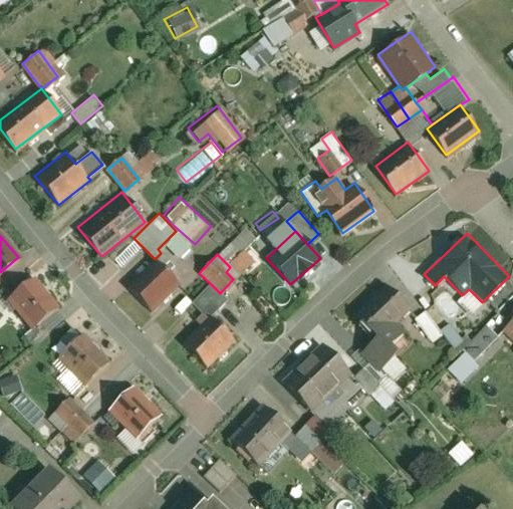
[(126,286),(152,310),(179,283),(155,259),(126,286)]
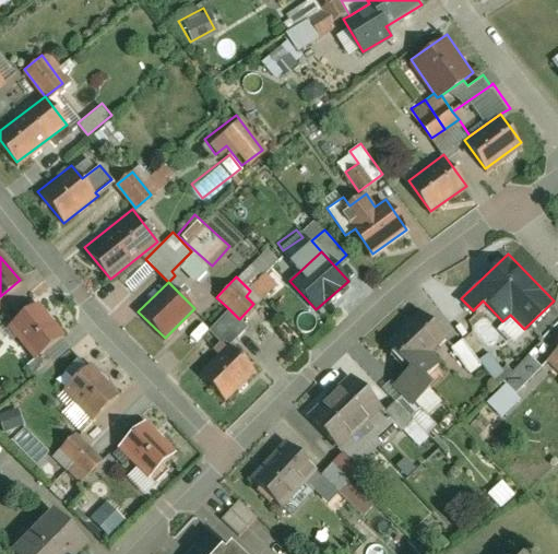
[(10,322),(36,355),(45,348),(63,333),(37,301),(10,322)]
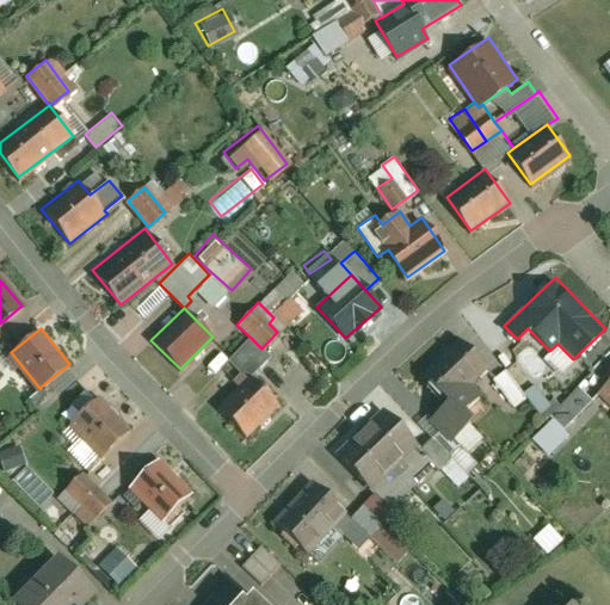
[(609,340),(602,332),(577,356),(591,370),(609,351),(609,340)]
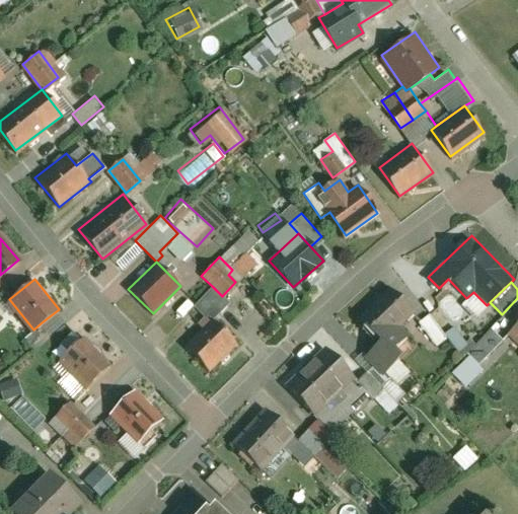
[(207,313),(212,318),(228,302),(222,296),(212,286),(193,305),(204,316),(207,313)]
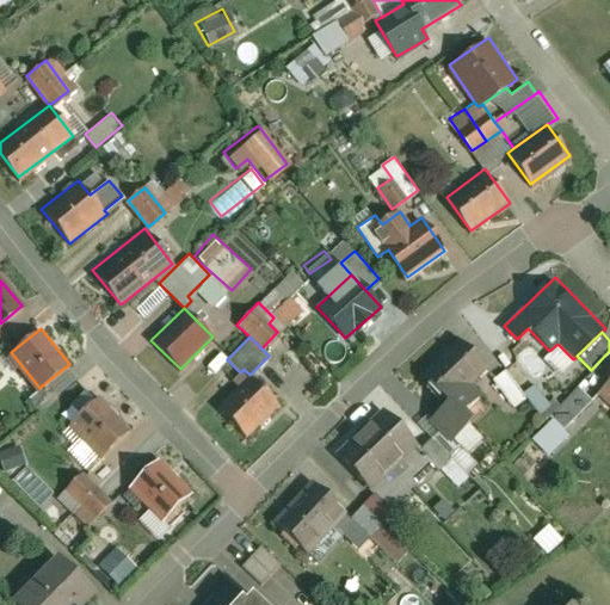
[(449,400),(469,421),(491,400),(473,382),(487,368),(458,337),(421,372),(449,400)]
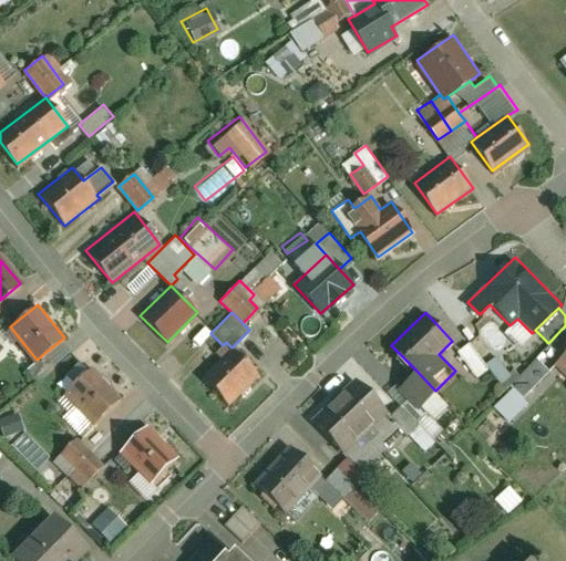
[(72,349),(64,338),(45,352),(54,363),(72,349)]
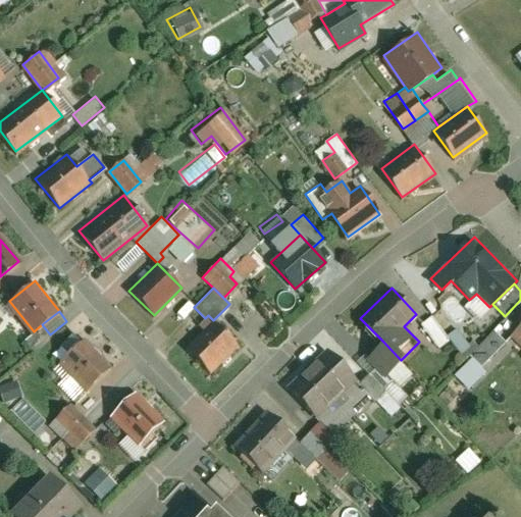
[(432,314),(421,322),(438,346),(450,338),(447,333),(432,314)]
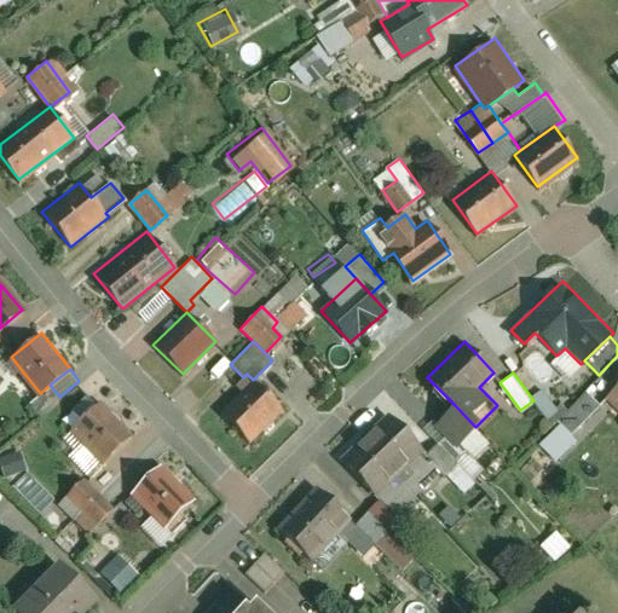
[(242,391),(220,412),(248,441),(282,410),(253,380),(247,374),(243,377),(236,385),(242,391)]
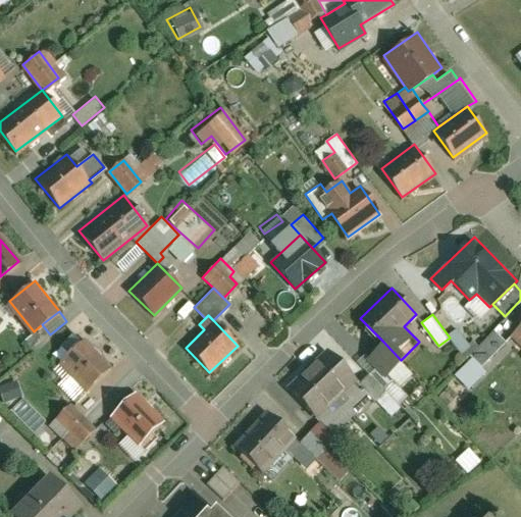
[(520,323),(508,337),(520,349),(520,323)]
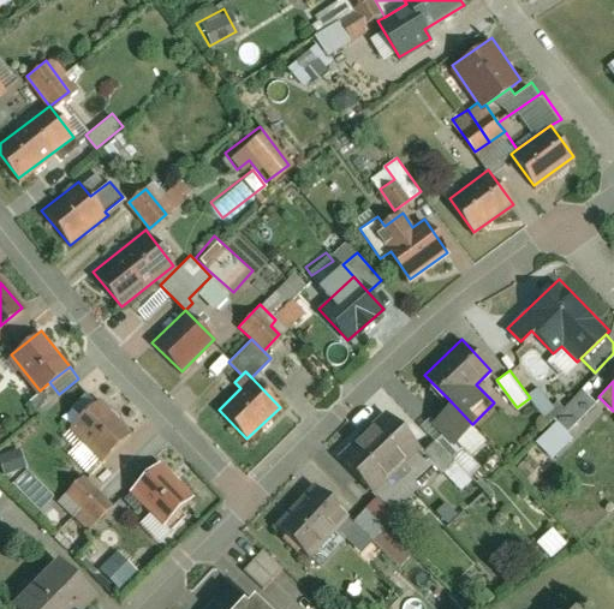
[(538,384),(526,393),(530,398),(543,415),(554,406),(538,384)]
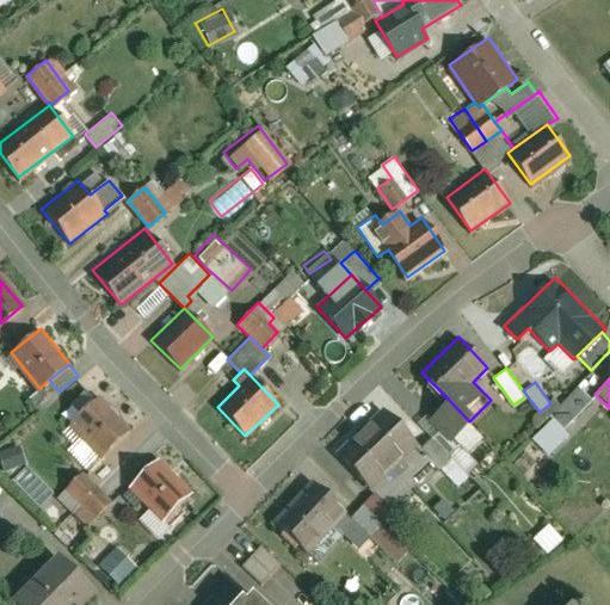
[(592,397),(578,383),(549,412),(564,426),(592,397)]
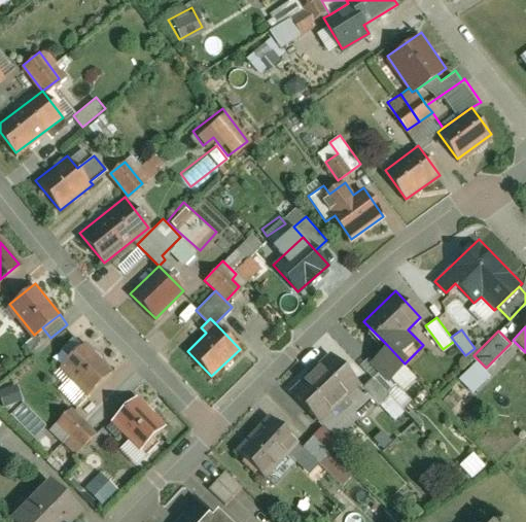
[(61,366),(86,392),(111,370),(85,342),(61,366)]
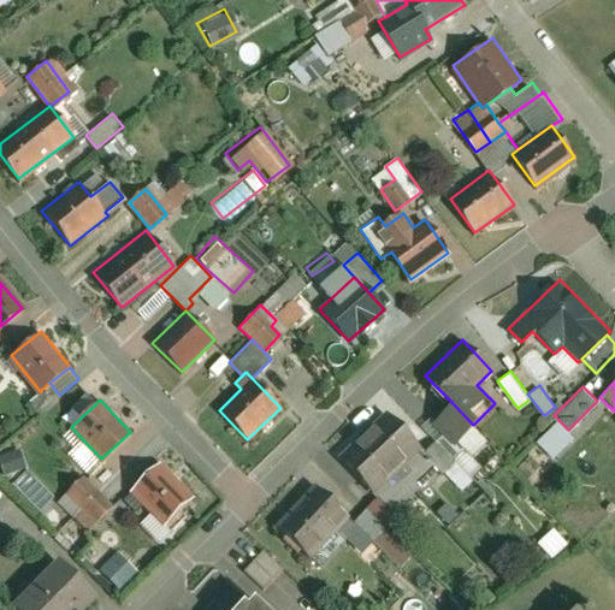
[(473,425),(453,403),(433,422),(443,432),(455,445),(459,442),(474,426),(473,425)]
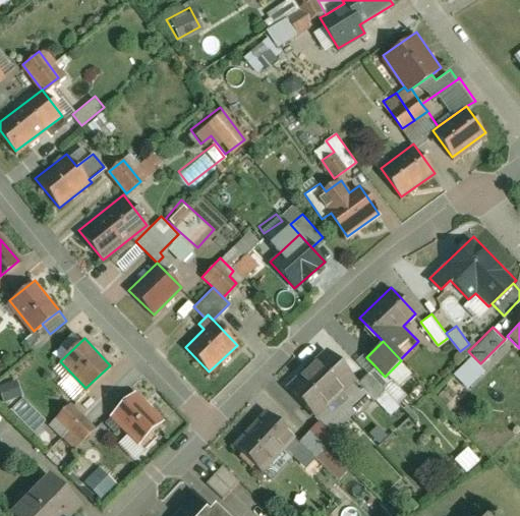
[(355,380),(326,347),(285,385),(314,417),(355,380)]
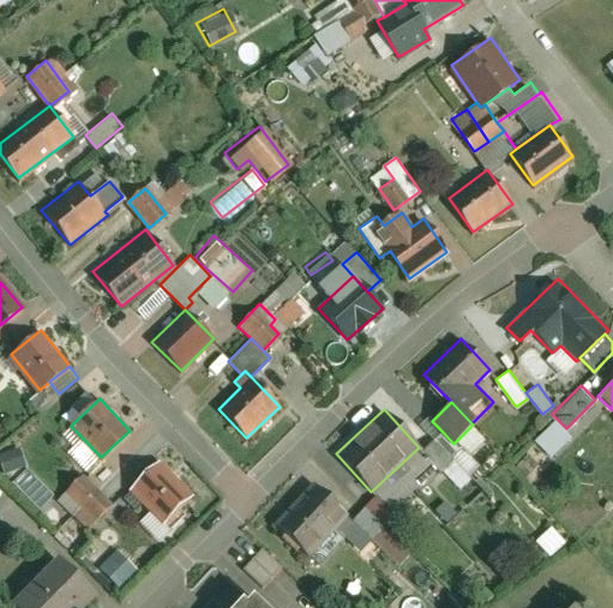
[(442,431),(433,439),(450,457),(462,446),(457,440),(454,444),(442,431)]
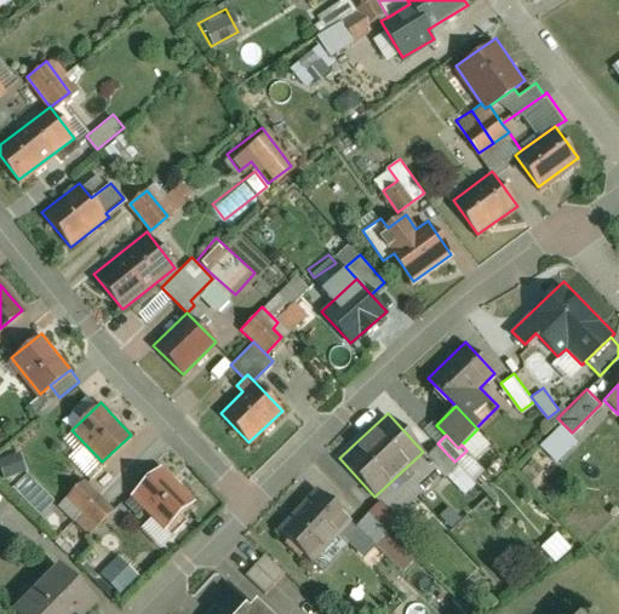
[(437,443),(425,453),(445,475),(457,464),(454,462),(437,443)]
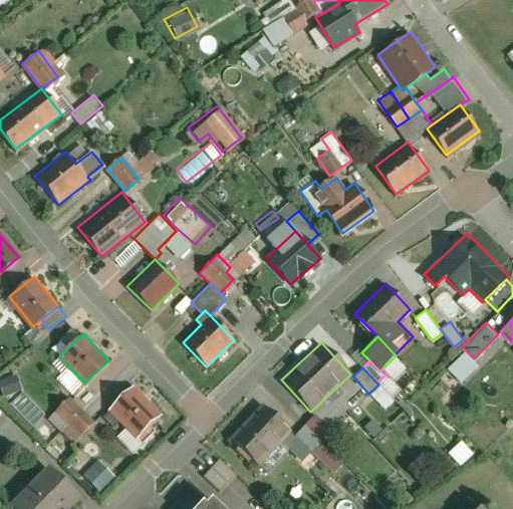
[(0,391),(2,395),(19,387),(13,372),(0,377),(0,391)]
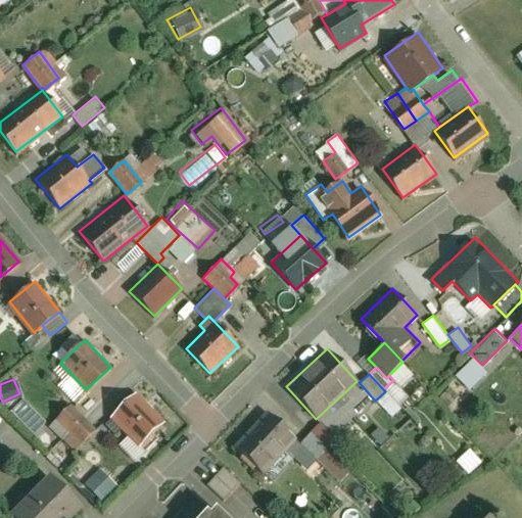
[(110,418),(145,451),(157,437),(151,431),(163,419),(135,391),(110,418)]
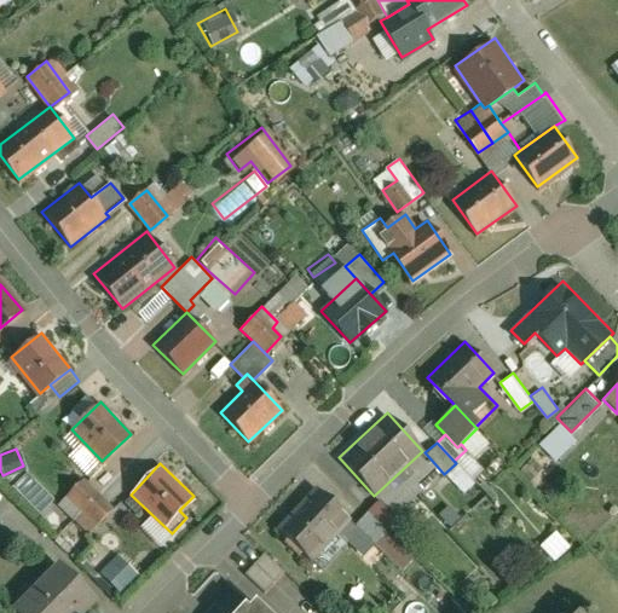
[(27,470),(15,481),(39,505),(50,495),(27,470)]
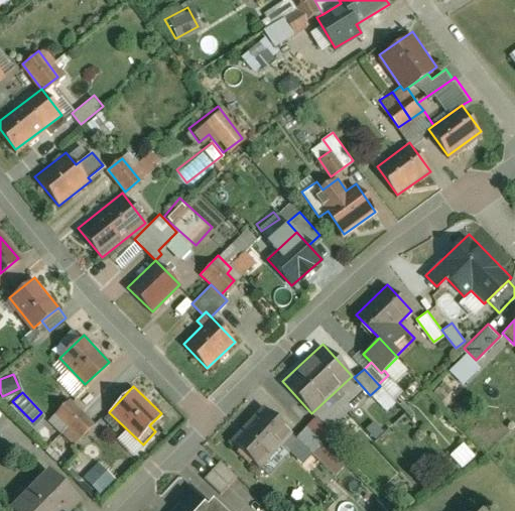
[(52,415),(76,439),(94,422),(71,398),(52,415)]
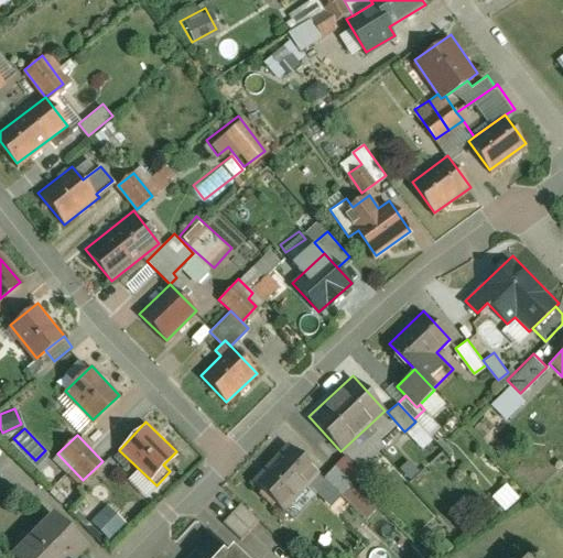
[(287,442),(251,480),(283,510),(318,472),(287,442)]
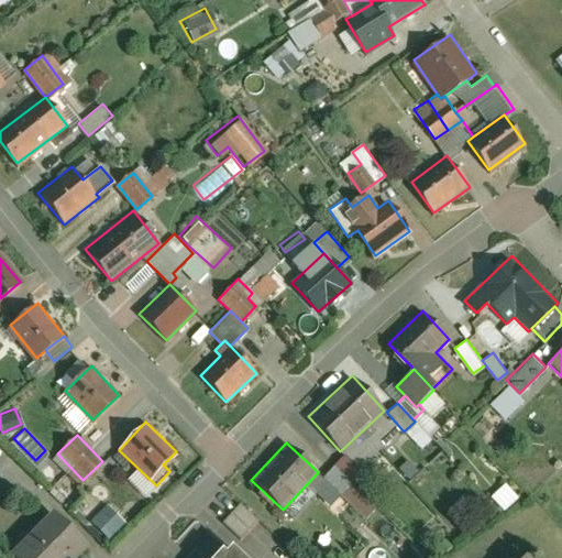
[(344,453),(334,465),(353,482),(363,471),(344,453)]
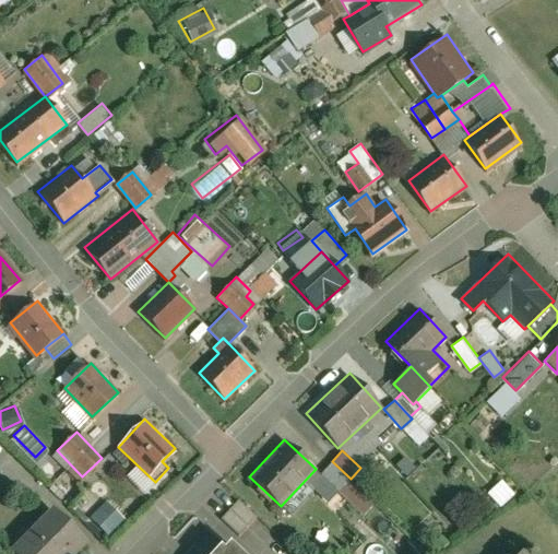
[(332,461),(319,474),(361,515),(375,501),(351,479),(332,461)]
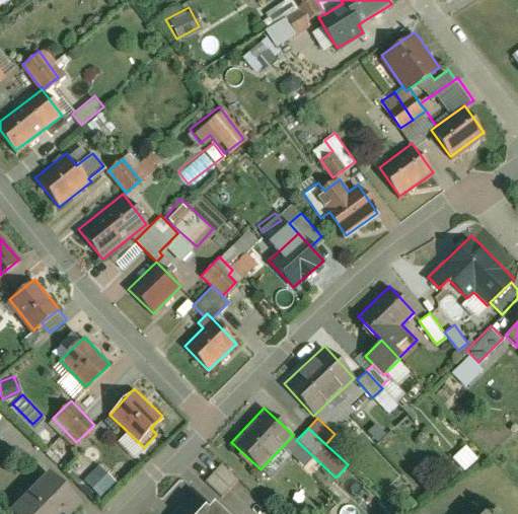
[(462,442),(449,454),(462,467),(474,456),(462,442)]
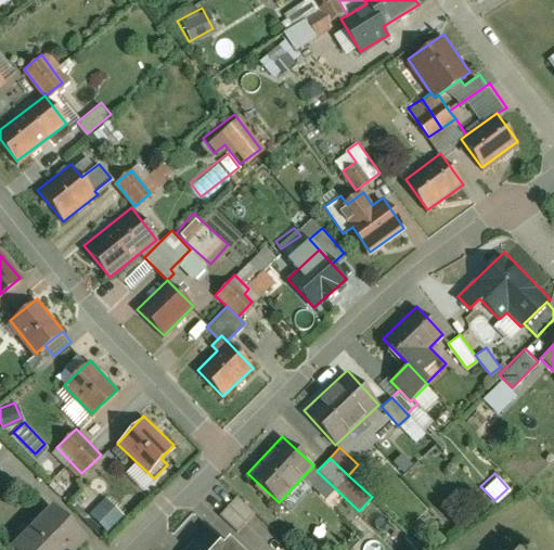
[(237,494),(220,511),(239,529),(256,511),(237,494)]
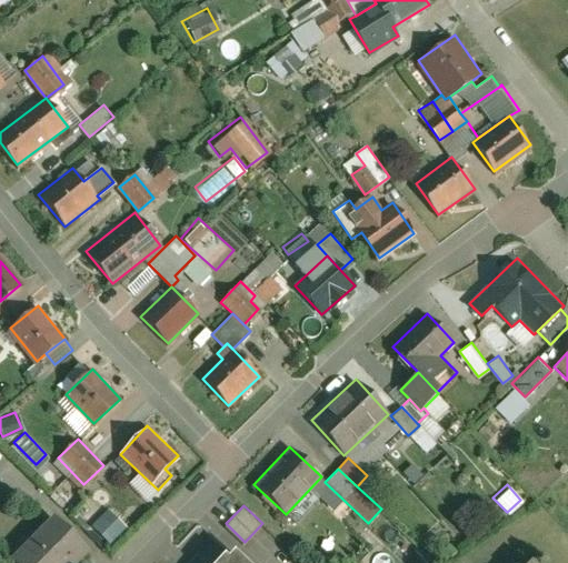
[(9,559),(13,562),(77,562),(88,552),(51,515),(9,559)]
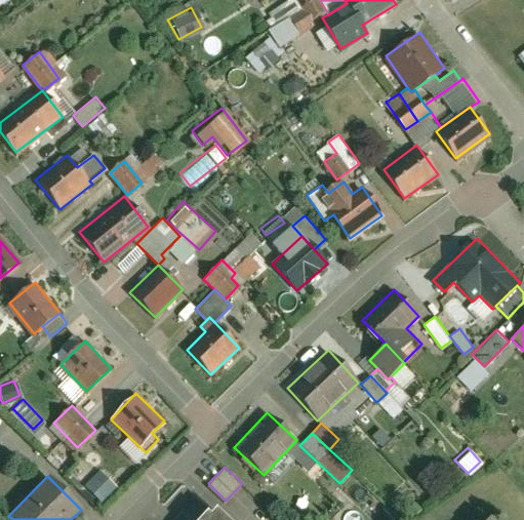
[(208,516),(206,513),(198,519),(226,519),(214,510),(208,516)]
